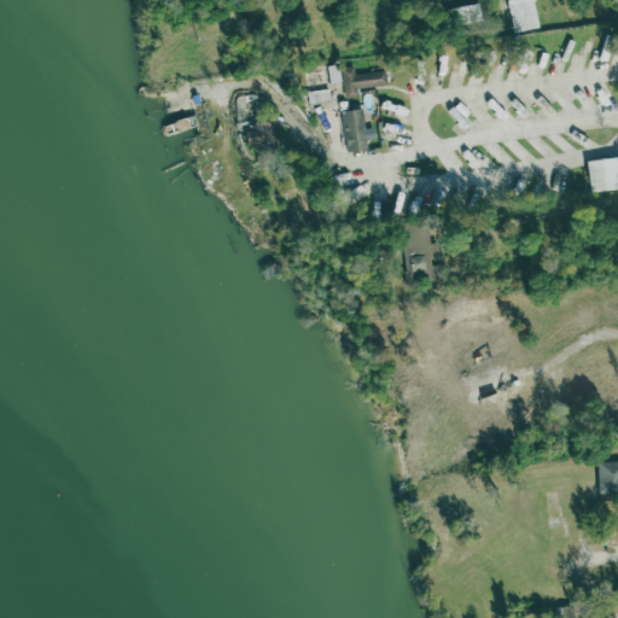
[(506,0),(514,33),(540,27),(532,0),(506,0)]
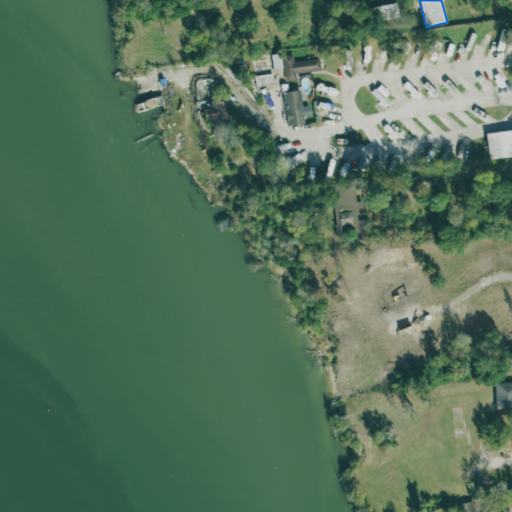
[(374,7),(398,2),(401,17),(377,22),(374,7)]
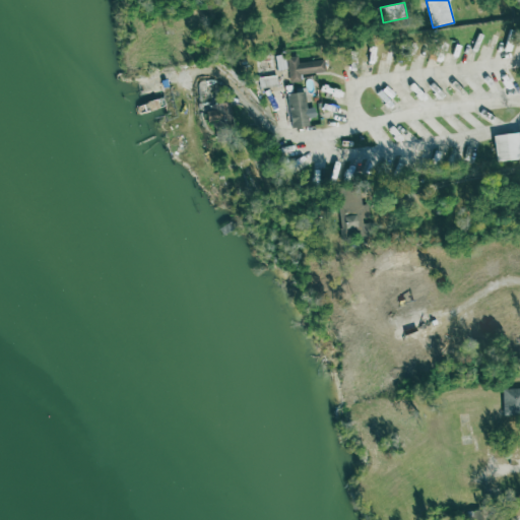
[(275,56),(284,54),(286,70),(278,71),(275,56)]
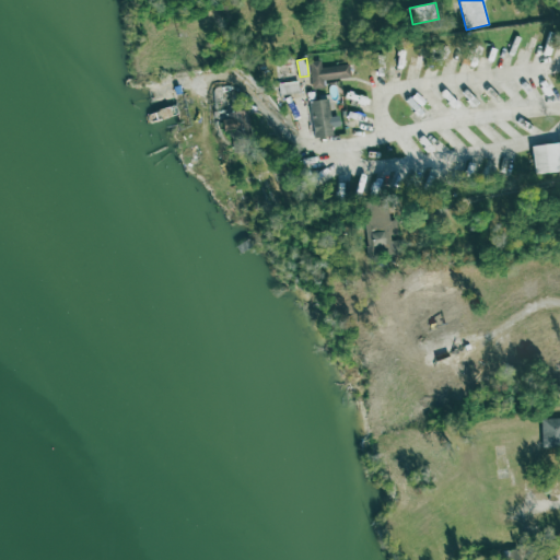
[(308,61),(321,59),(322,68),(348,62),(351,76),(325,81),(326,86),(314,90),(308,61)]
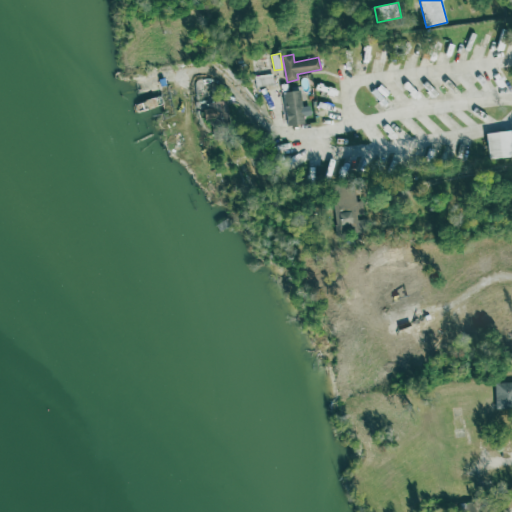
[(328,71),(326,78),(339,82),(341,76),(328,71)]
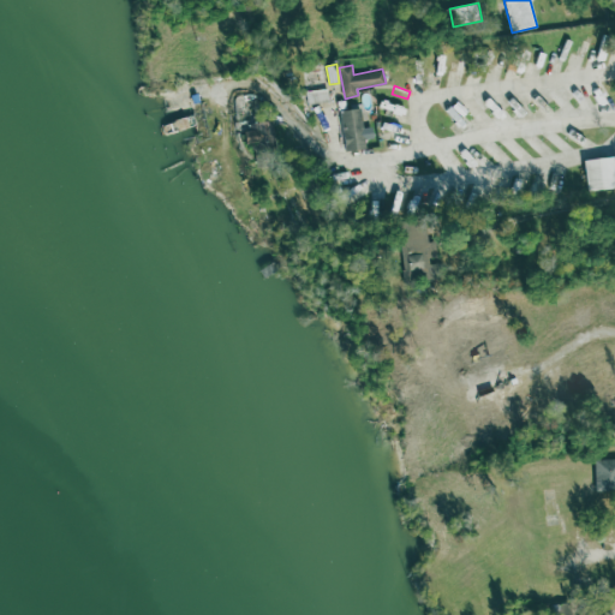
[(326,87),(305,90),(306,103),(328,100),(326,87)]
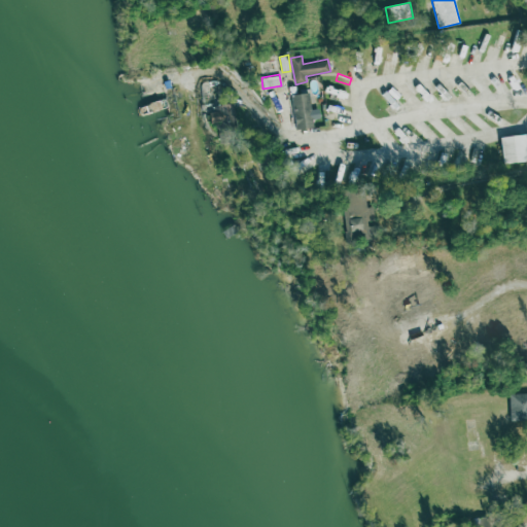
[(164,82),(171,80),(173,88),(167,90),(164,82)]
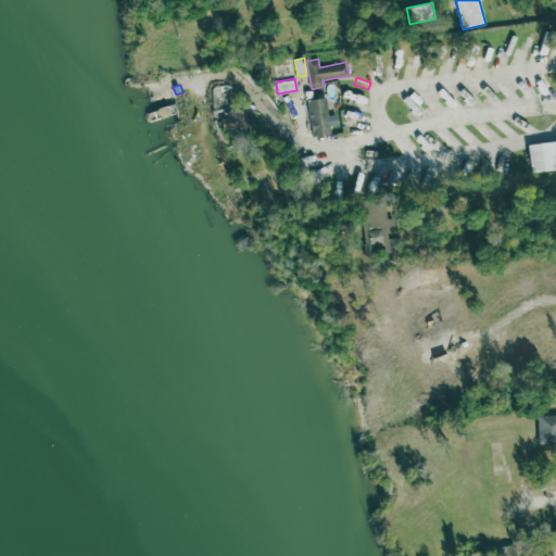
[(313,136),(307,100),(325,98),(330,134),(313,136)]
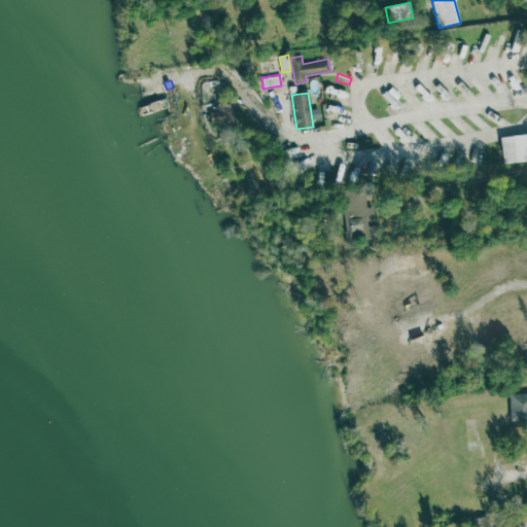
[(212,107),(235,104),(240,132),(217,136),(215,125),(210,126),(209,116),(214,115),(212,107)]
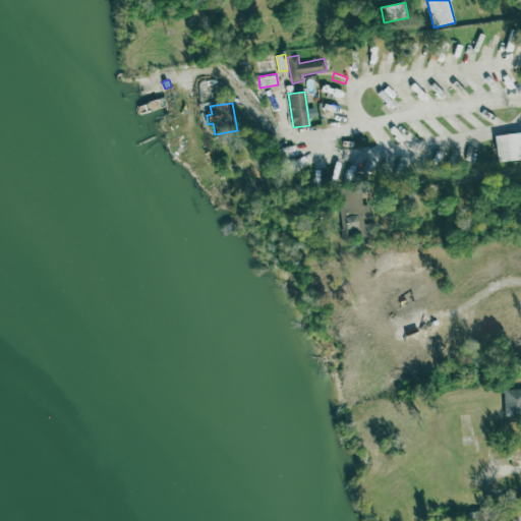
[(520,132),(494,137),(498,163),(520,158),(520,132)]
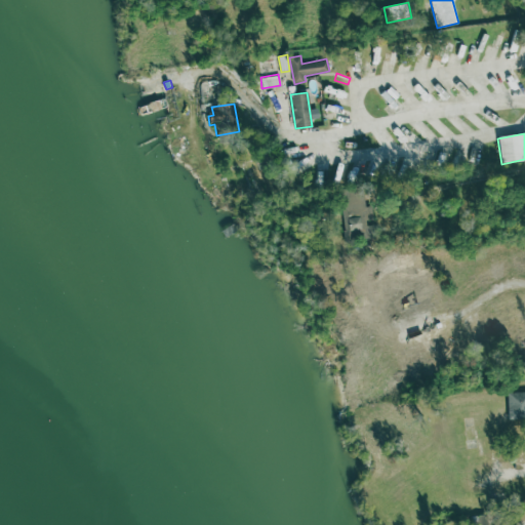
[(349,218),(362,216),(363,228),(350,229),(349,218)]
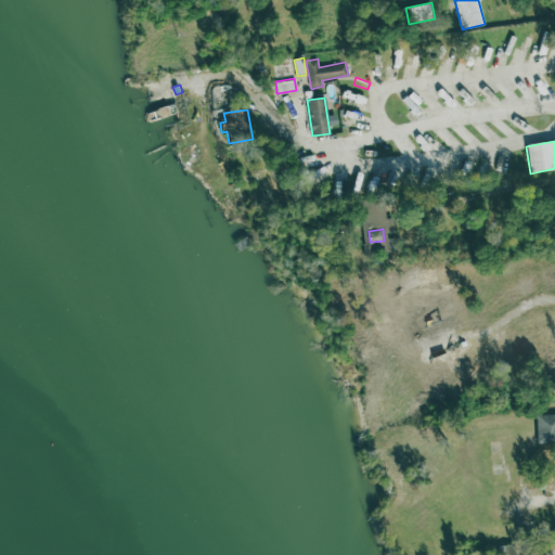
[(537,415),(554,414),(554,442),(538,443),(537,415)]
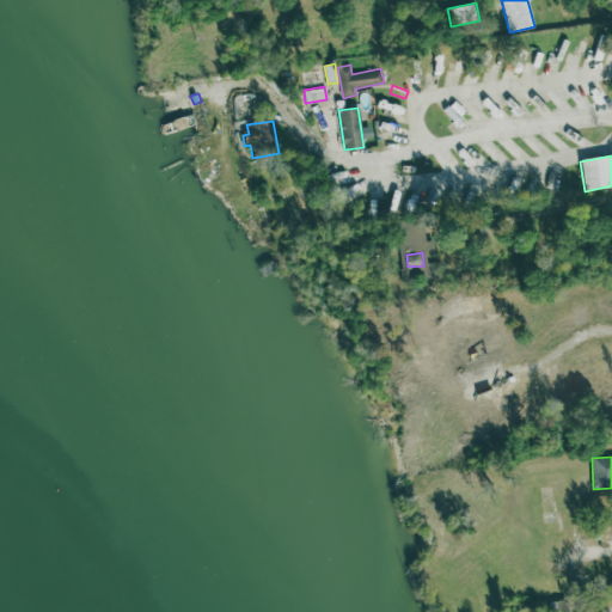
[(537,583),(546,580),(550,592),(540,594),(537,583)]
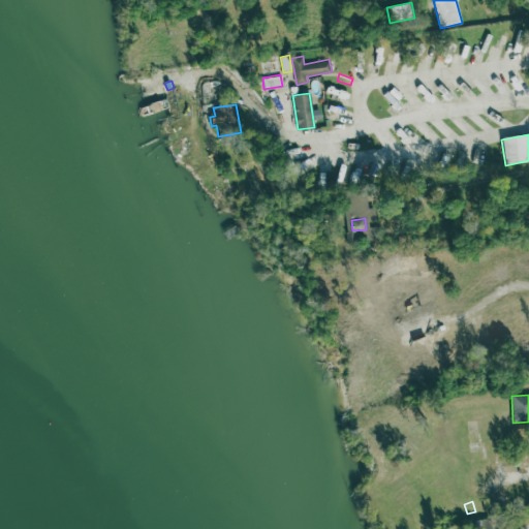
[(475,528),(474,522),(489,519),(491,528),(475,528)]
